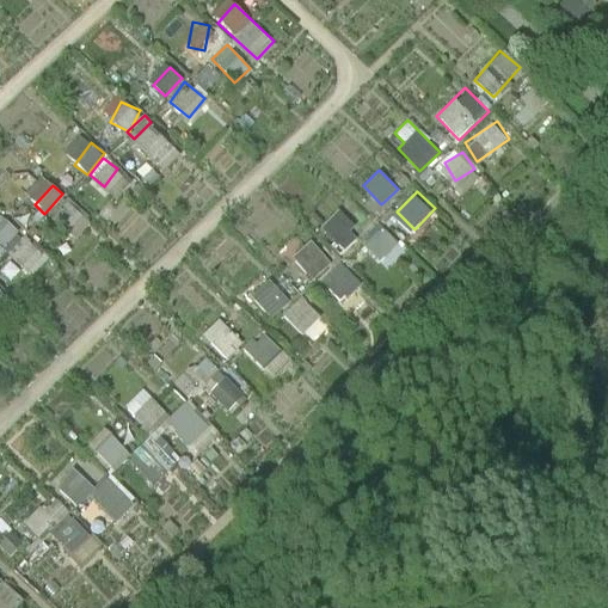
[(66,196),(49,212),(73,238),(91,222),(66,196)]
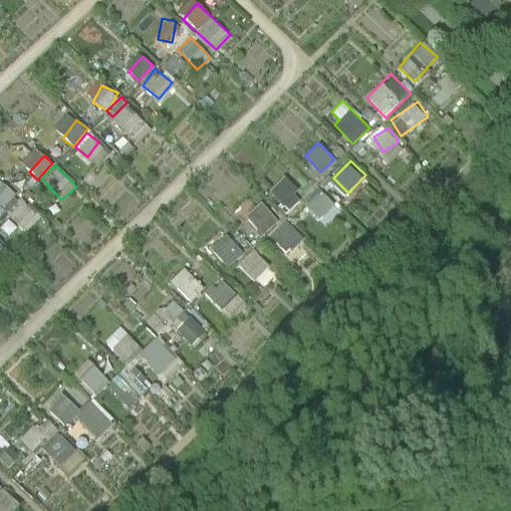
[(3,177),(0,179),(0,205),(1,206),(17,193),(3,177)]
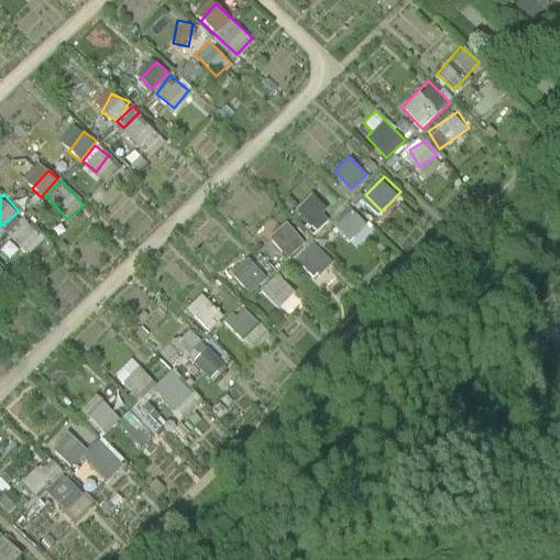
[(331,217),(309,195),(295,209),(316,231),(331,217)]
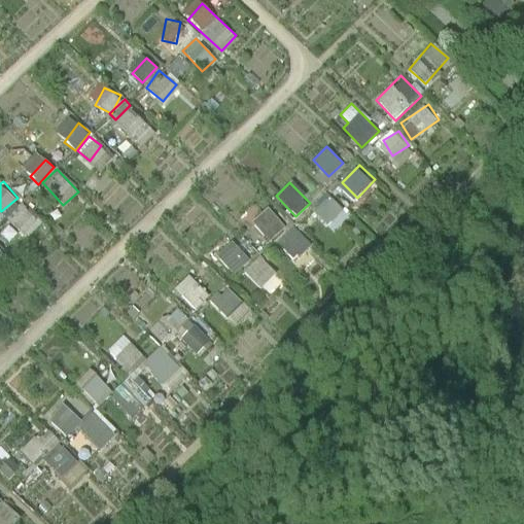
[(21,199),(4,210),(21,235),(37,224),(21,199)]
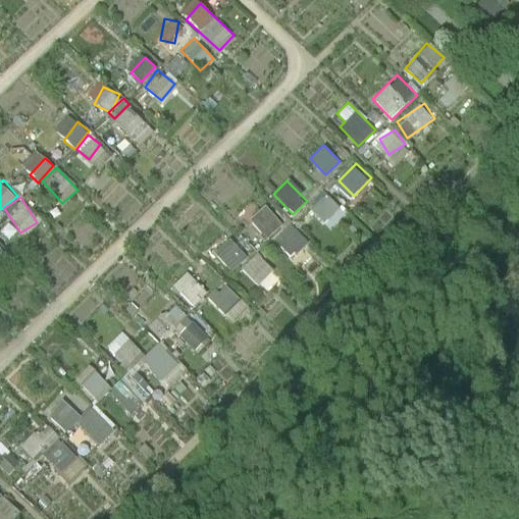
[(248,219),(268,240),(284,224),(263,203),(248,219)]
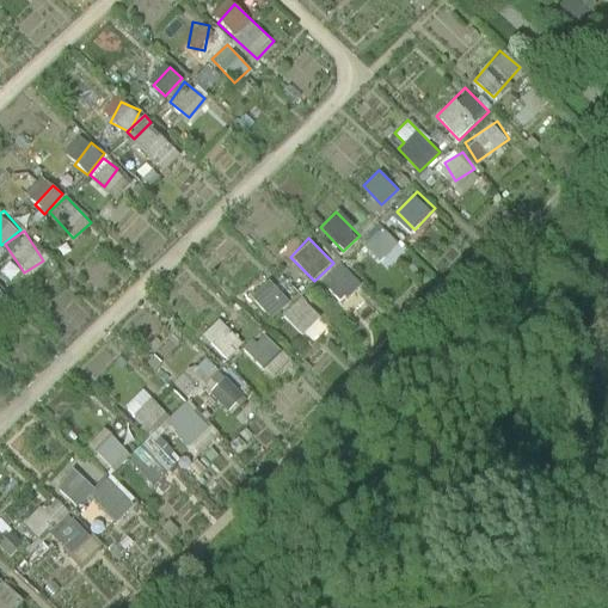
[(366,262),(344,259),(341,289),(369,293),(373,269),(379,269),(380,256),(367,255),(366,262)]
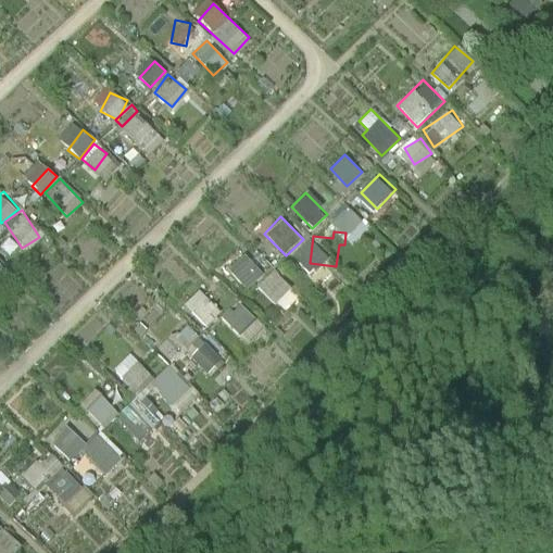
[(244,251),(226,267),(247,290),(265,274),(244,251)]
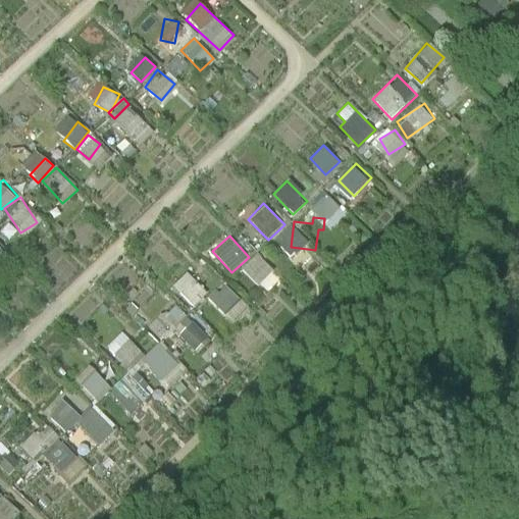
[(248,267),(269,289),(283,275),(262,253),(248,267)]
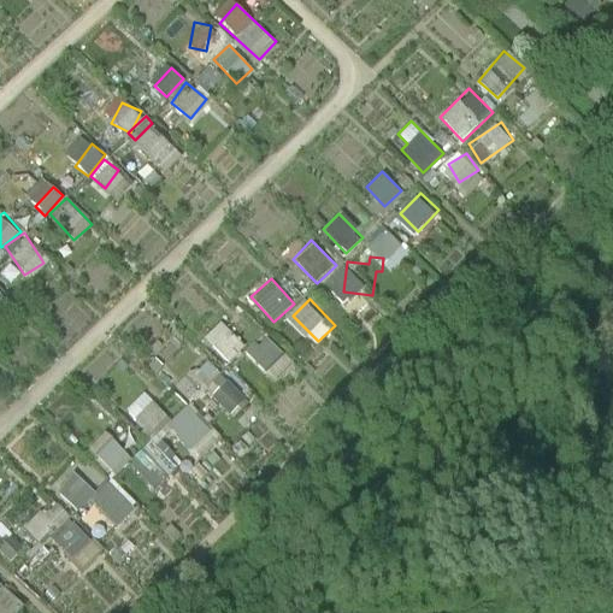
[(220,320),(204,336),(229,361),(245,346),(220,320)]
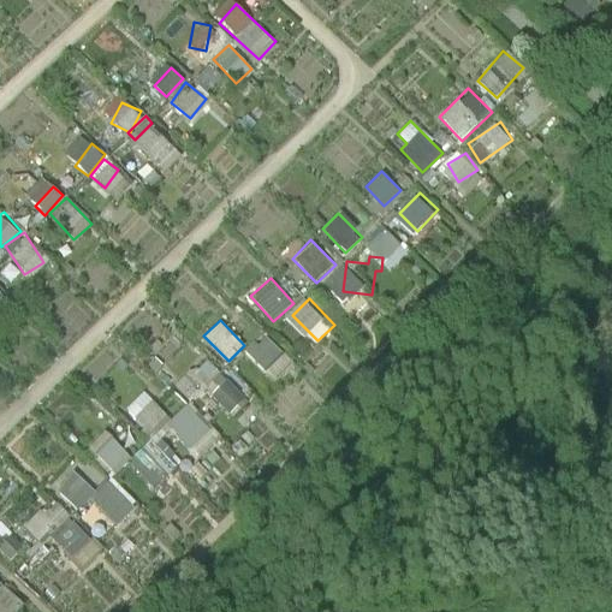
[(273,331),(249,342),(265,375),(289,364),(273,331)]
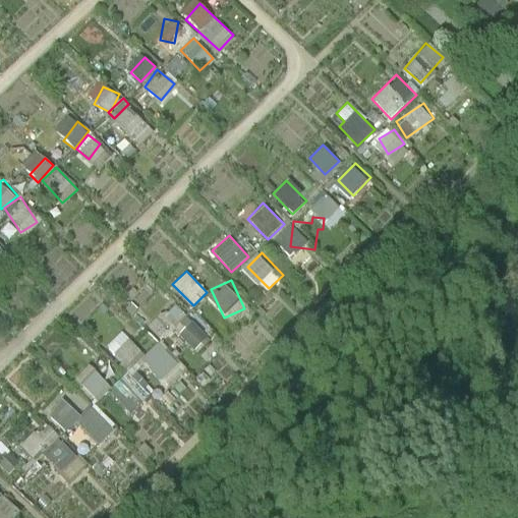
[(99,397),(112,384),(91,365),(78,380),(99,397)]
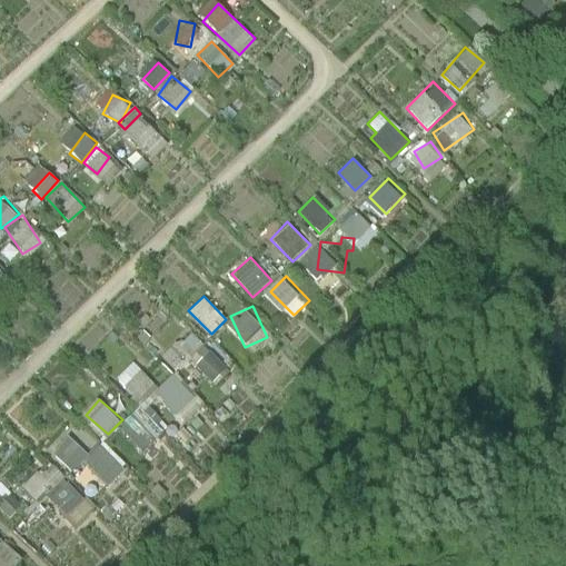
[(102,437),(89,452),(67,432),(51,450),(72,469),(82,458),(110,483),(130,462),(102,437)]
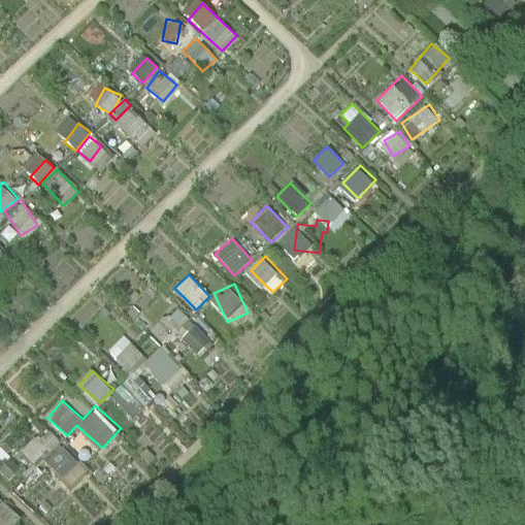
[(22,449),(33,459),(43,449),(33,437),(22,449)]
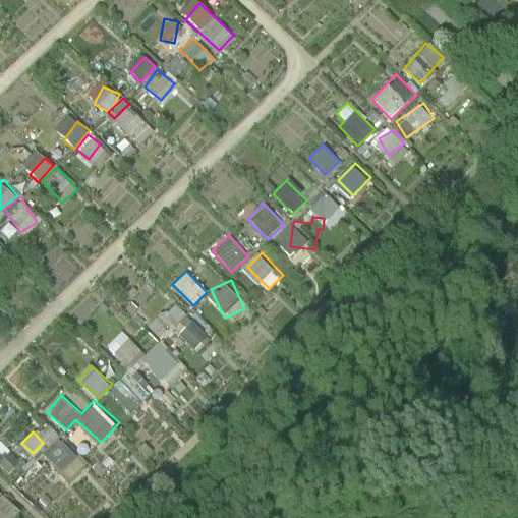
[(75,455),(60,467),(67,476),(82,463),(75,455)]
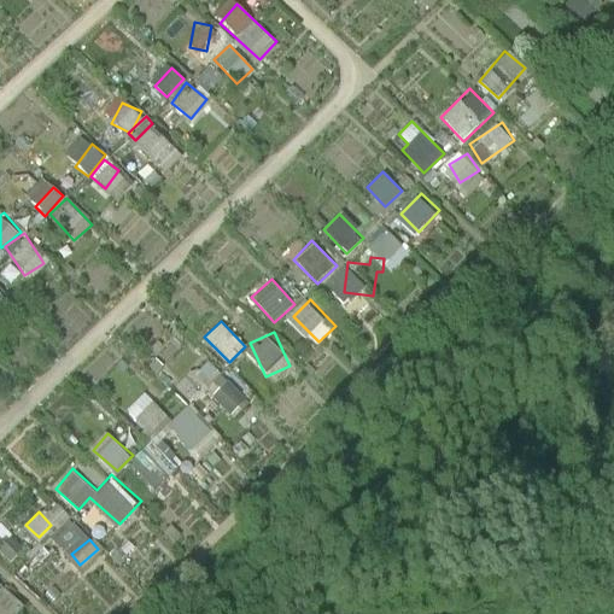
[(101,548),(79,569),(85,577),(74,588),(98,613),(100,613),(134,583),(101,548)]
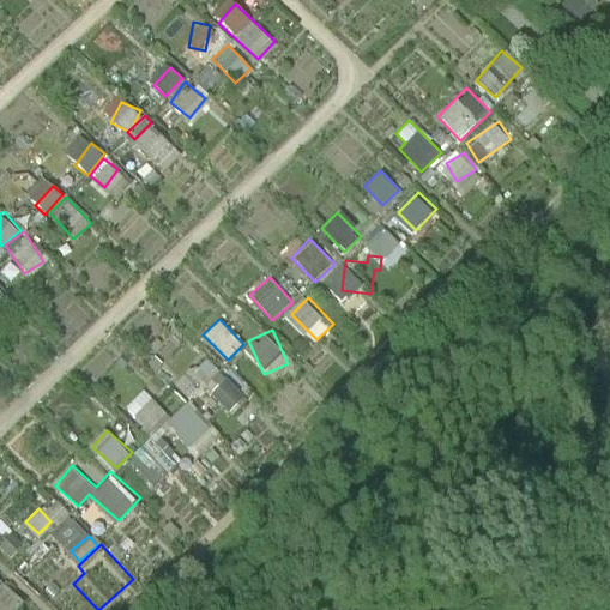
[(0,584),(0,609),(16,609),(25,599),(4,580),(0,584)]
